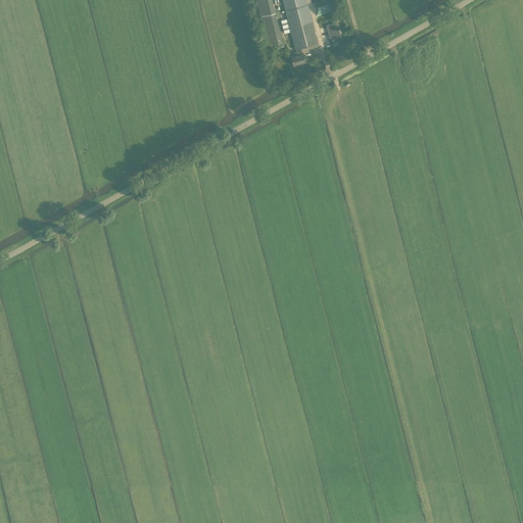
[(295,49),(296,49),(300,47),(318,43),(307,4),(306,0),(282,0),(285,10),(295,49)]
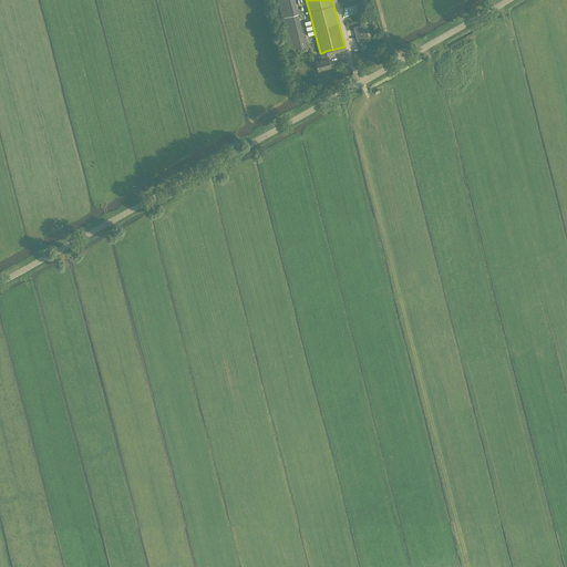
[(298,13),(282,17),(290,47),(291,51),(307,47),(298,13)]
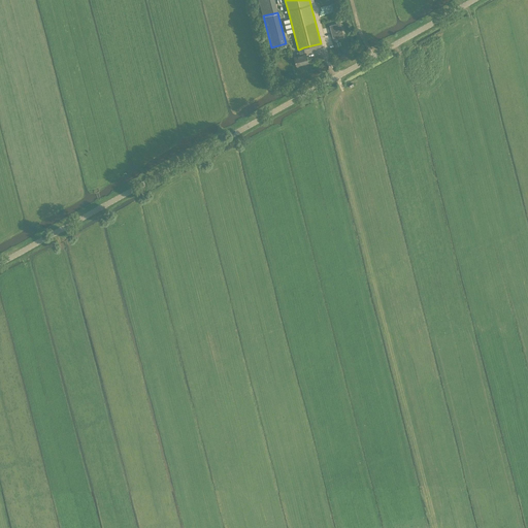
[(290,19),(284,20),(287,36),(294,34),(290,19)]
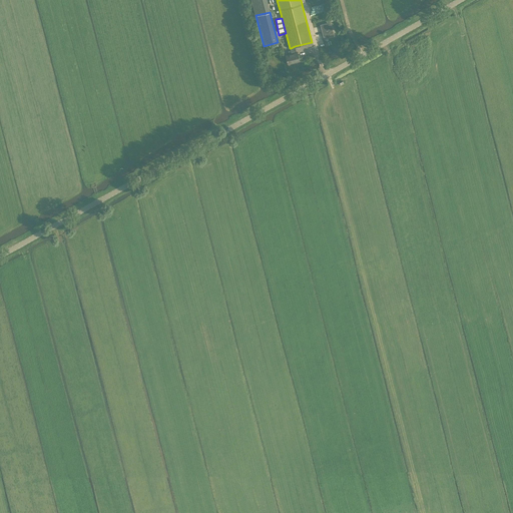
[(331,22),(320,24),(324,38),(334,36),(331,22)]
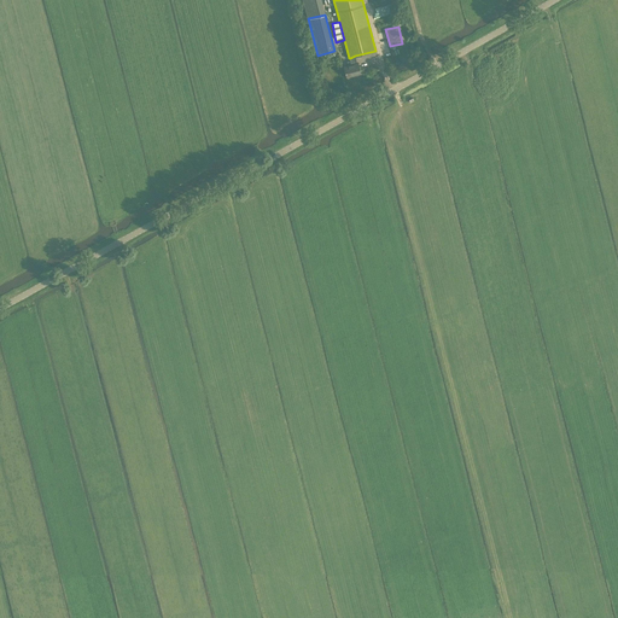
[(355,56),(350,58),(351,60),(348,62),(349,65),(344,66),(348,77),(361,74),(359,63),(357,63),(355,56)]
